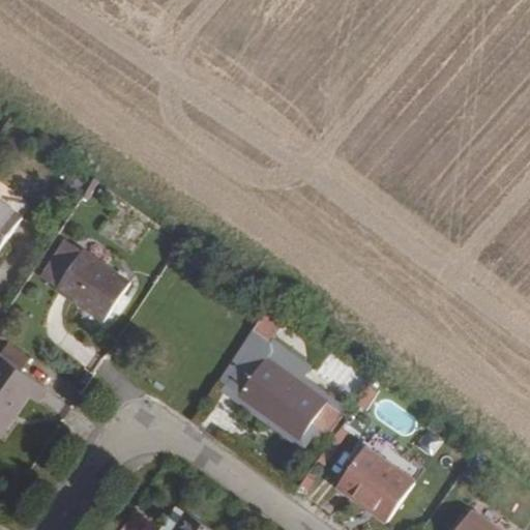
[(0,251),(25,217),(0,199),(0,251)]
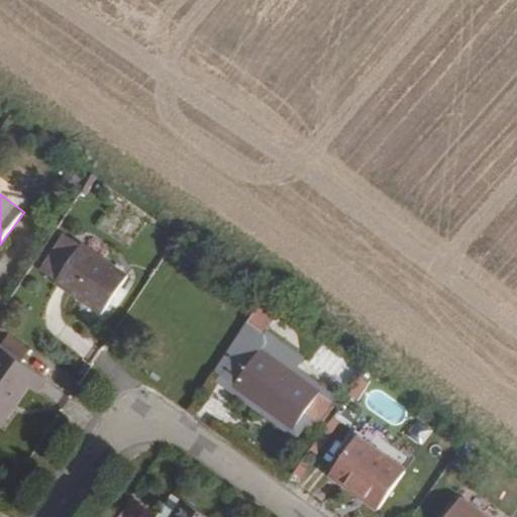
[(102,312),(127,277),(58,228),(32,265),(102,312)]
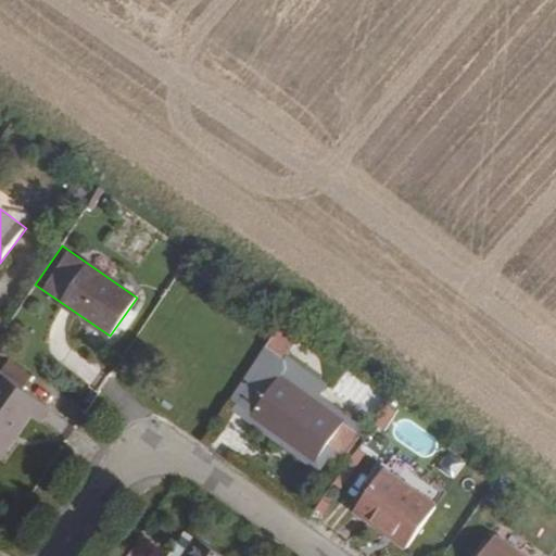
[(263,346),(285,362),(305,331),(283,316),(263,346)]
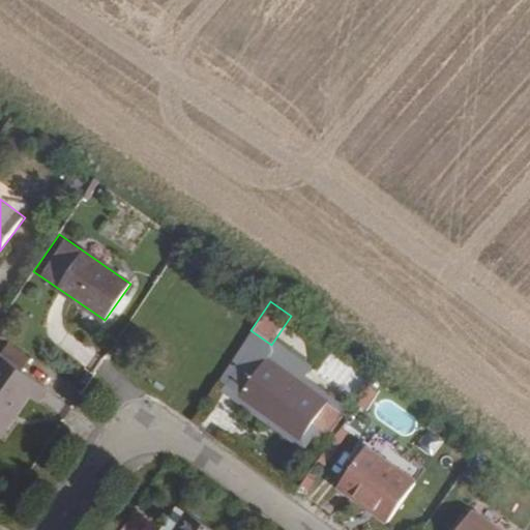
[(326,399),(263,356),(269,348),(271,345),(251,330),(217,378),(240,393),(301,435),(326,399)]
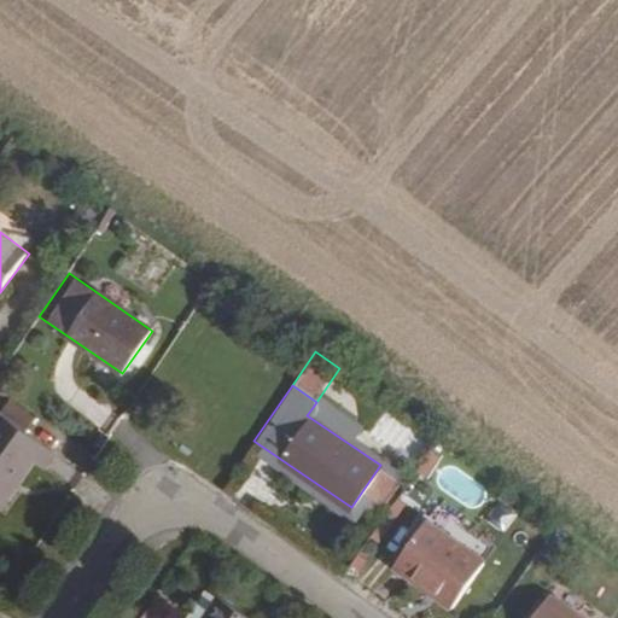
[(6,412),(22,424),(31,412),(16,400),(6,412)]
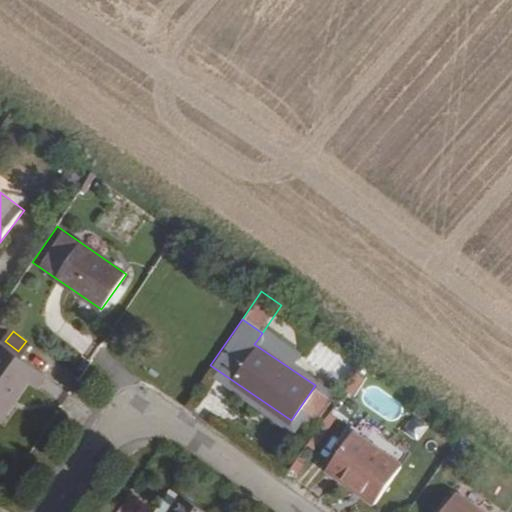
[(33,391),(44,376),(6,348),(0,355),(0,418),(3,420),(11,410),(7,407),(24,384),(33,391)]
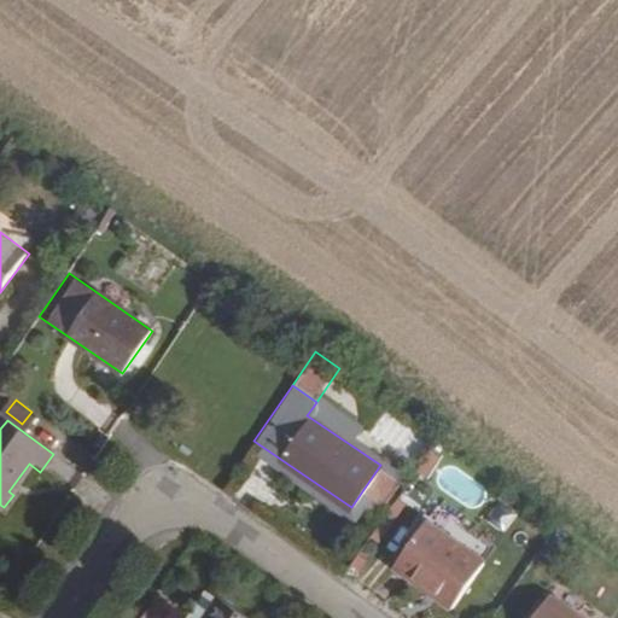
[(453,608),(484,564),(429,524),(396,569),(453,608)]
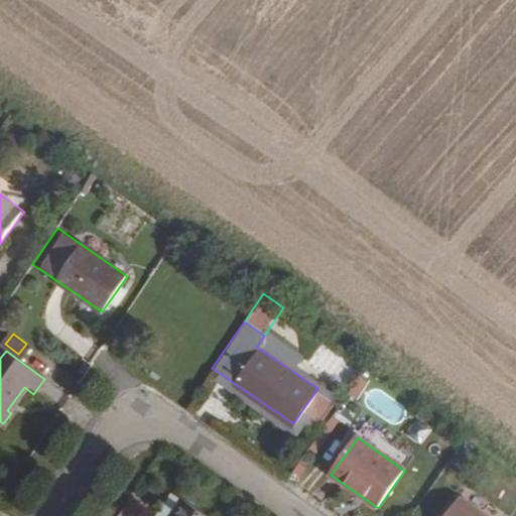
[(152,515),(166,515),(179,498),(169,491),(152,515)]
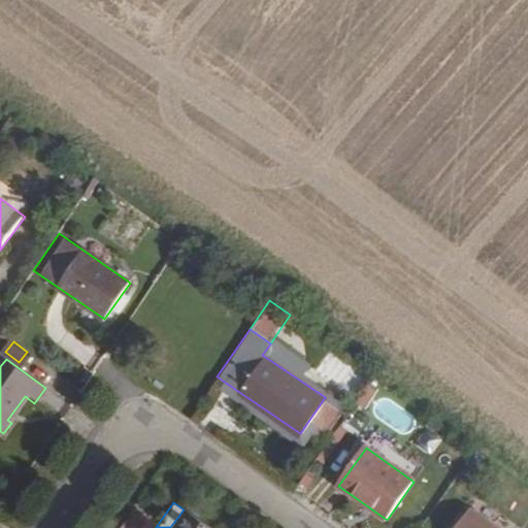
[(211,527),(184,509),(170,527),(211,527)]
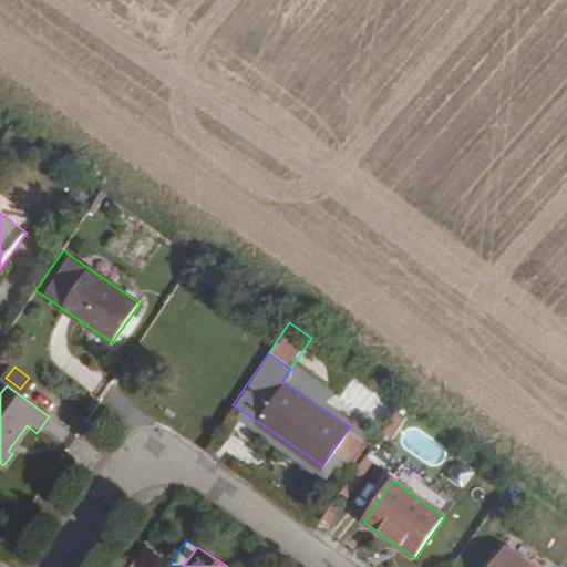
[(529,566),(504,548),(490,566),(529,566)]
